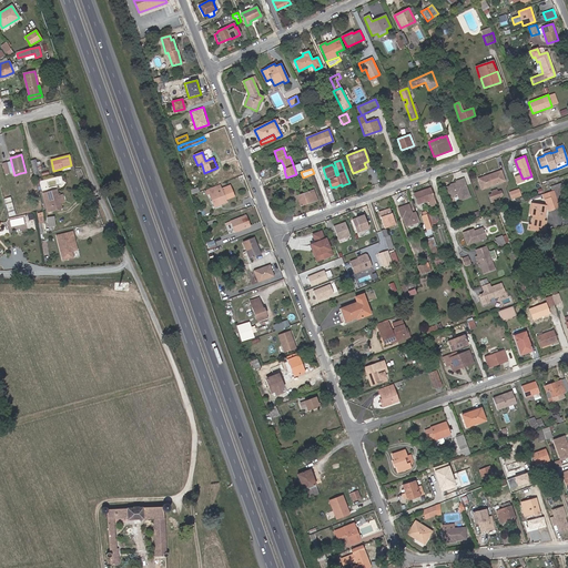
[(505,181),(500,171),(478,179),(482,190),(505,181)]
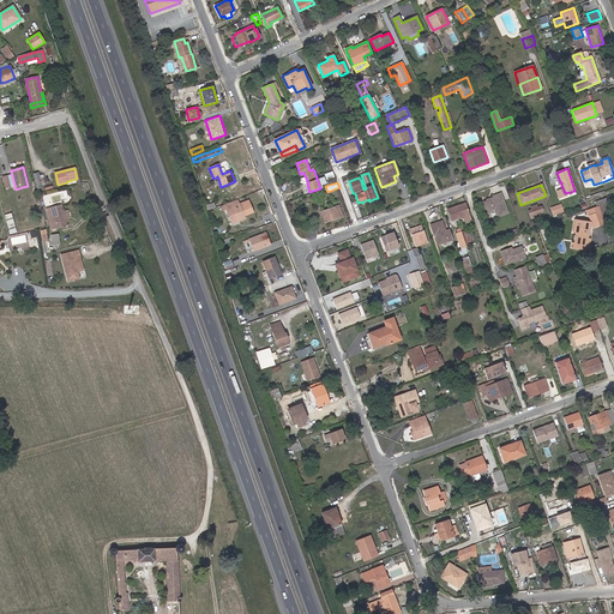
[(486,202),(481,203),(486,214),(492,211),(494,210),(497,217),(507,214),(500,193),(493,197),(493,198),(489,199),(489,200),(486,202)]
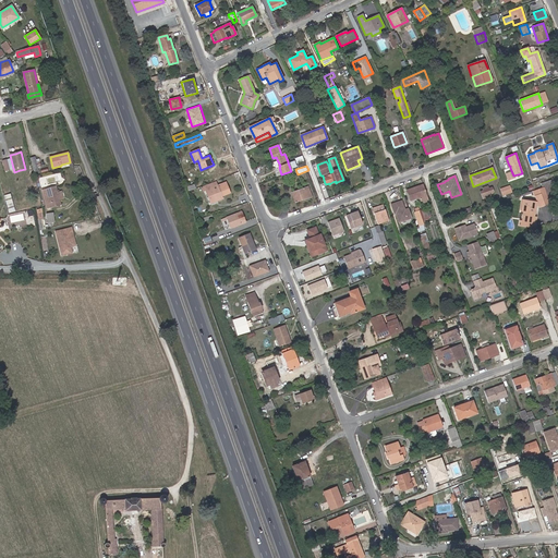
[(555,191),(550,180),(541,183),(542,186),(545,185),(547,194),(555,191)]
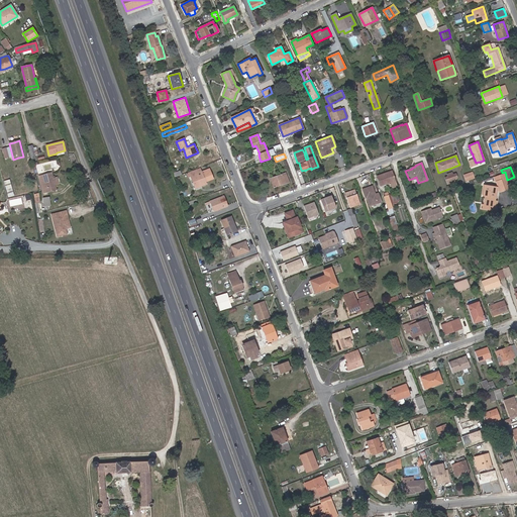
[(204,178),(200,168),(186,173),(188,177),(190,176),(193,182),(195,188),(206,184),(204,178)]
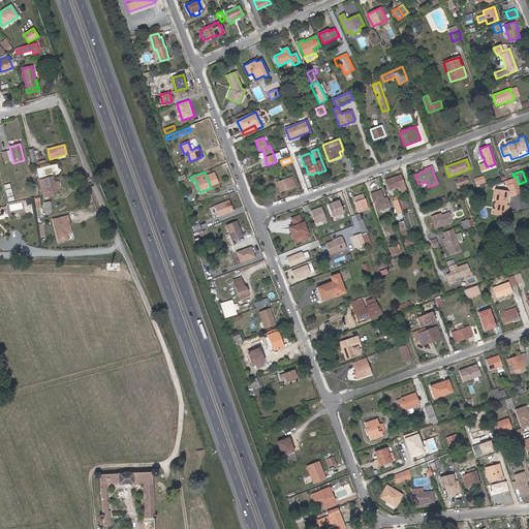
[(406,190),(401,175),(385,181),(389,190),(399,186),(401,192),(406,190)]
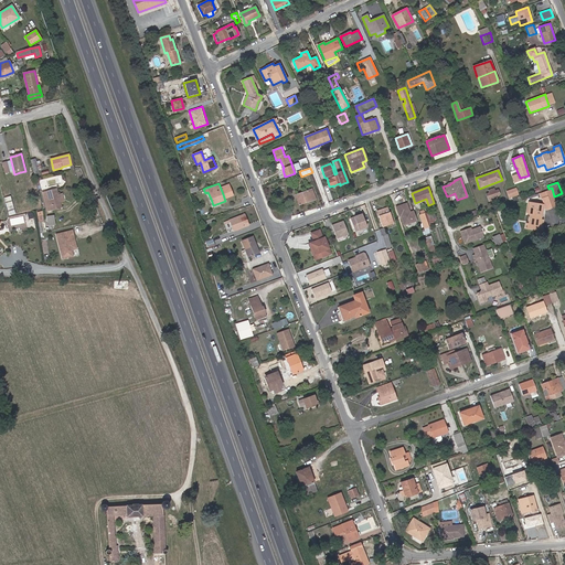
[(519,194),(516,188),(507,191),(509,199),(519,194)]
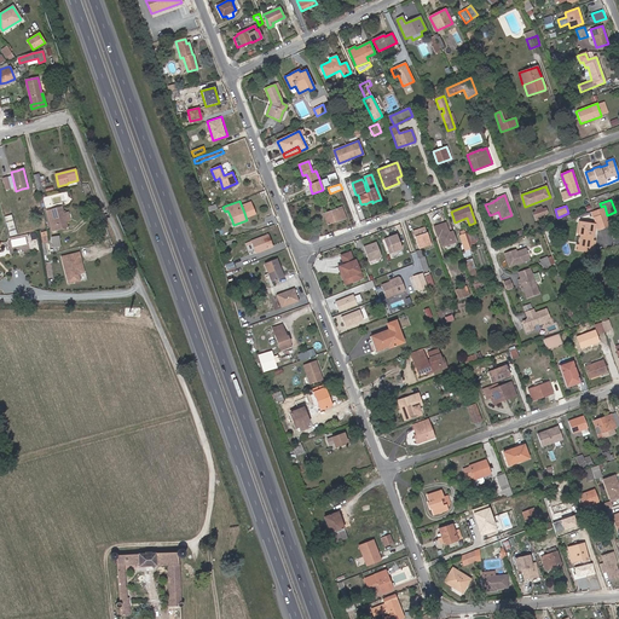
[(67,227),(62,207),(47,212),(52,231),(67,227)]
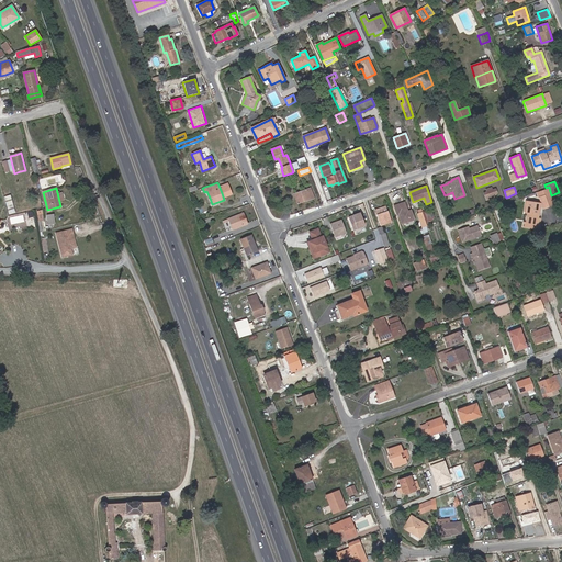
[(314,198),(311,188),(300,192),(293,194),(298,204),(303,202),(314,198)]
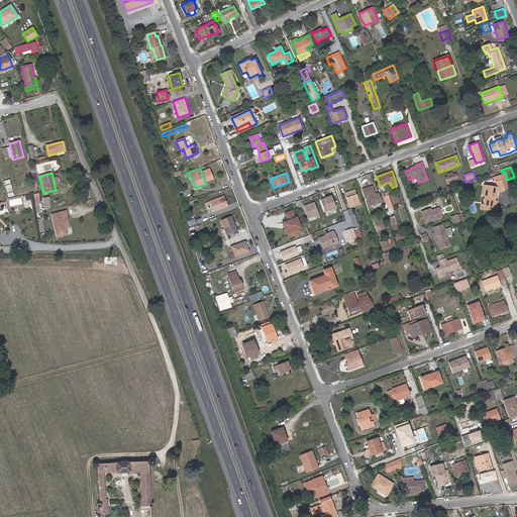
[(457,180),(455,174),(452,175),(451,173),(447,174),(447,177),(444,178),(447,184),(457,180)]
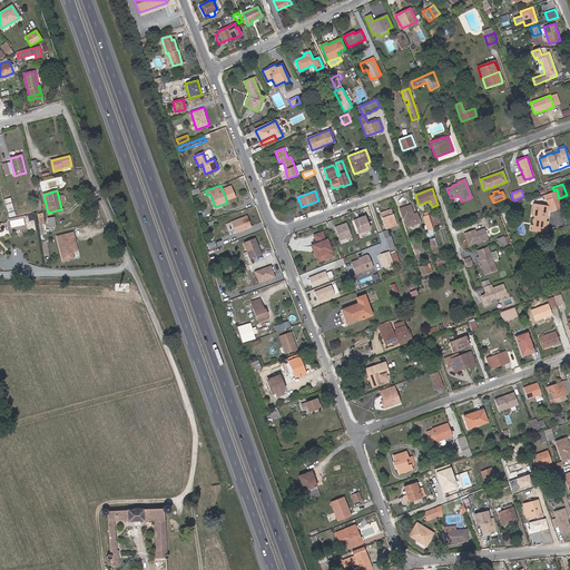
[(561,208),(556,190),(546,195),(543,195),(546,200),(552,198),(557,209),(561,208)]
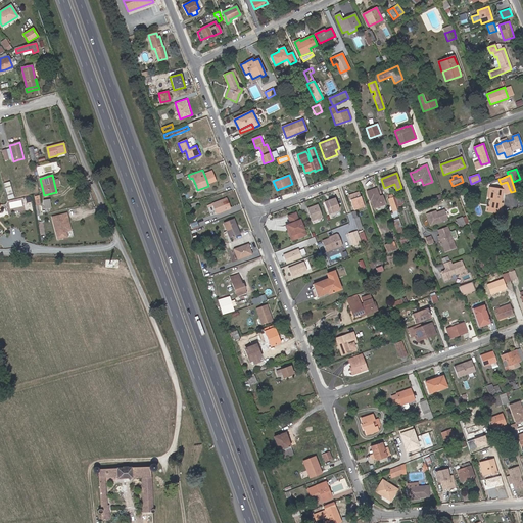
[(10,181),(5,182),(7,194),(13,192),(10,181)]
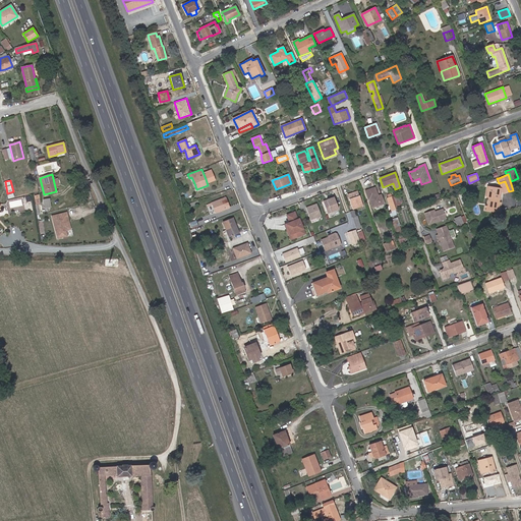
[(509,191),(505,181),(499,183),(503,194),(503,193),(504,193),(509,192),(509,191)]
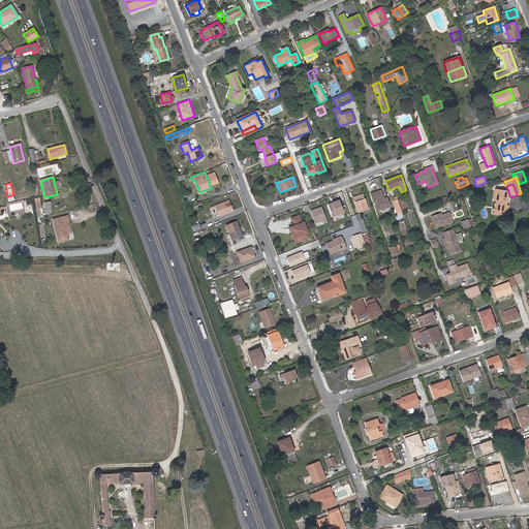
[(390,207),(386,197),(383,198),(380,190),(371,194),(374,203),(375,203),(377,211),(390,207)]
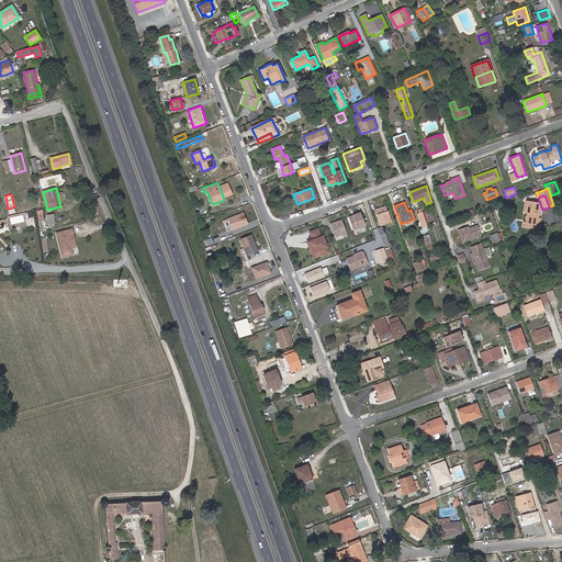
[(538,215),(540,204),(526,202),(525,213),(527,213),(526,223),(529,224),(537,225),(538,218),(538,215)]
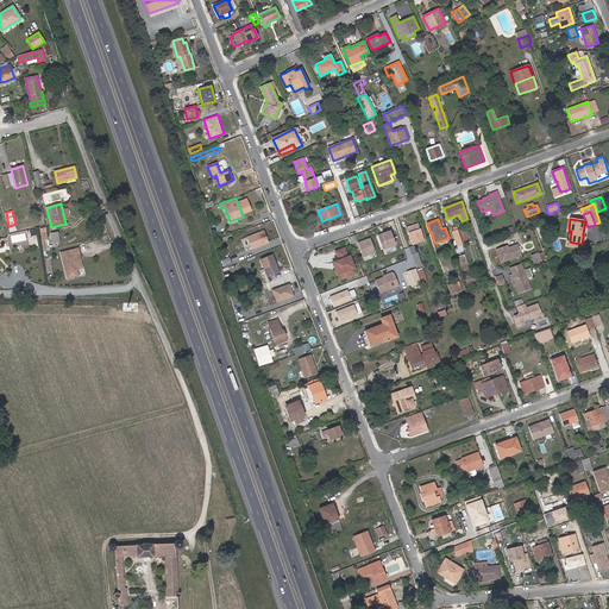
[(424,240),(418,224),(406,227),(413,245),(424,240)]
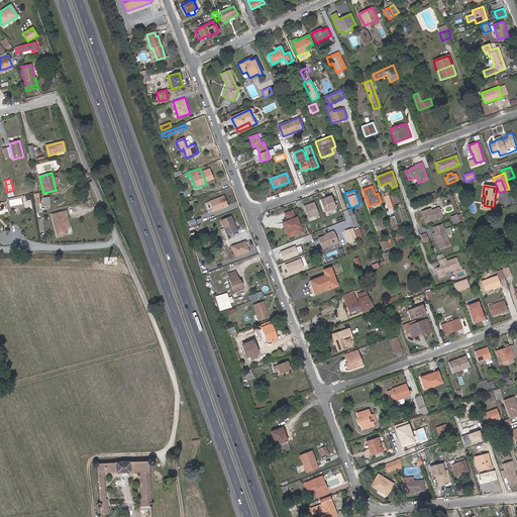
[(228,206),(224,196),(210,202),(213,211),(218,210),(218,209),(220,208),(220,209),(228,206)]
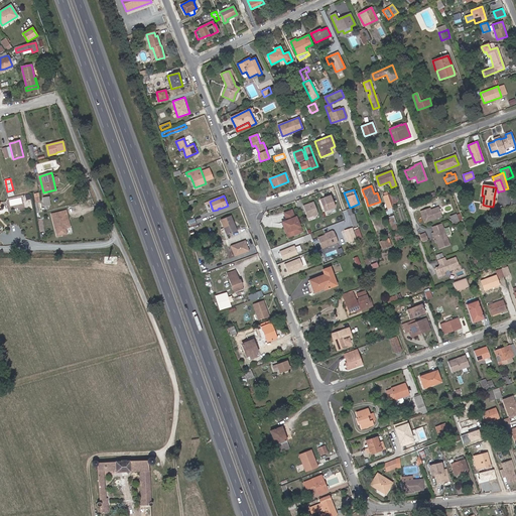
[(319,200),(324,212),(335,208),(330,196),(319,200)]
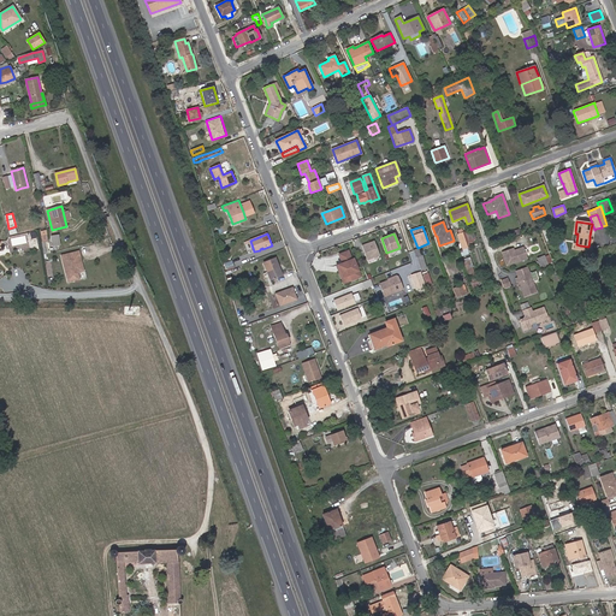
[(466,248),(461,234),(455,236),(461,250),(466,248)]
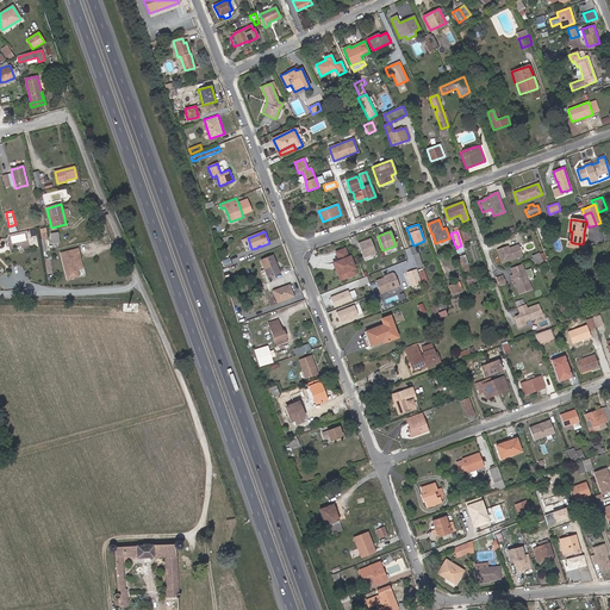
[(358,244),(362,257),(375,253),(369,240),(358,244)]
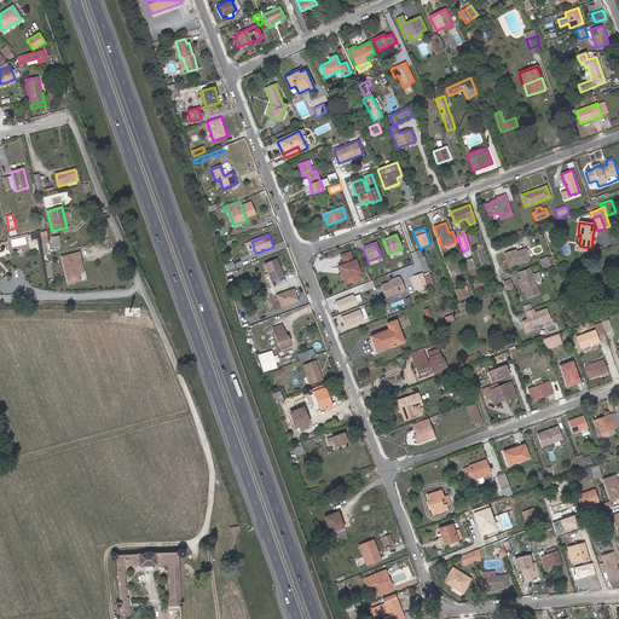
[(509,267),(530,260),(526,249),(516,252),(515,250),(504,254),(509,267)]
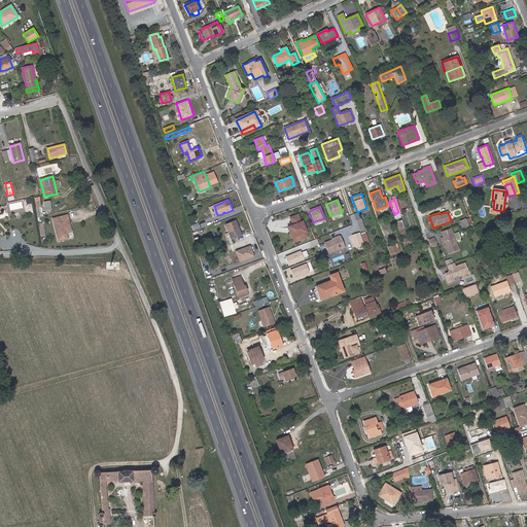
[(71,232),(67,215),(53,219),(58,241),(68,239),(66,234),(71,232)]
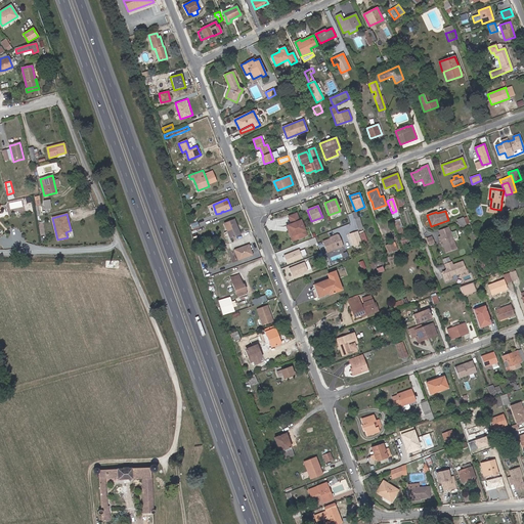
[(295,214),(288,217),(291,224),(287,226),(291,235),(297,233),(299,238),(305,235),(299,220),(298,221),(295,214)]
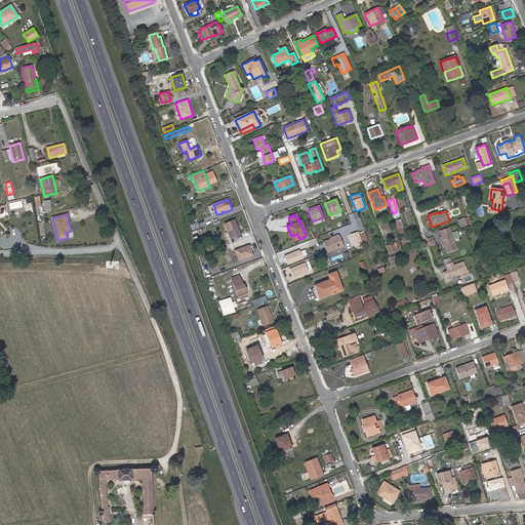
[(364,229),(360,217),(359,217),(355,218),(359,231),(364,229)]
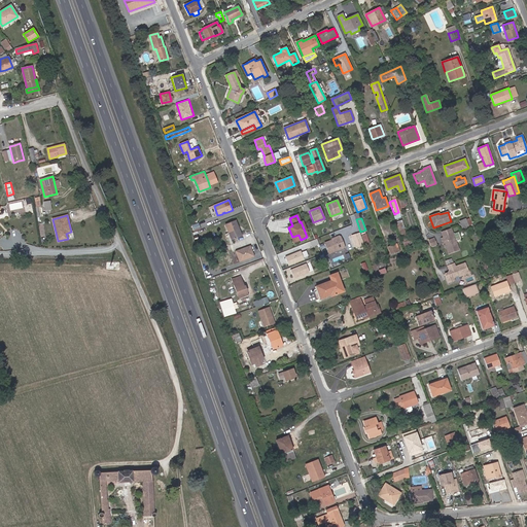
[(468,225),(465,218),(459,221),(462,229),(468,225)]
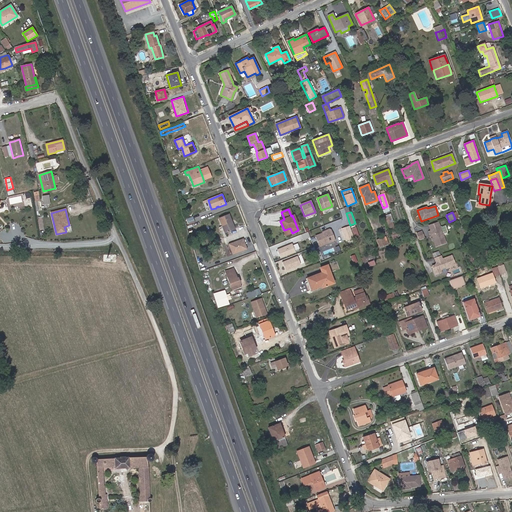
[(234,229),(229,215),(224,216),(219,218),(225,233),(229,231),(234,229)]
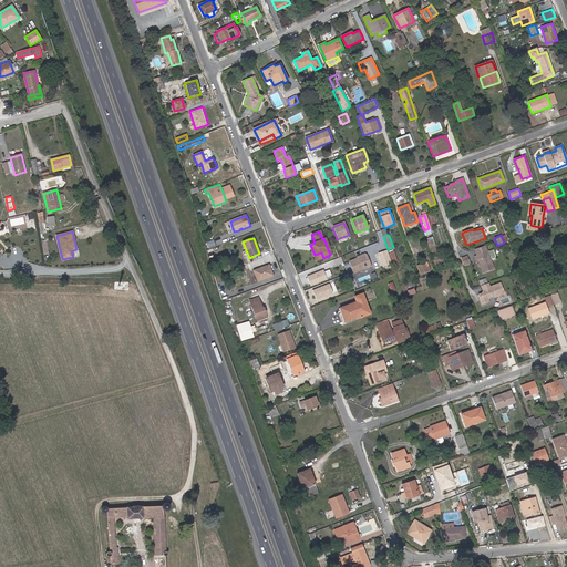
[(315,255),(310,245),(309,245),(316,261),(323,258),(321,253),(315,255)]
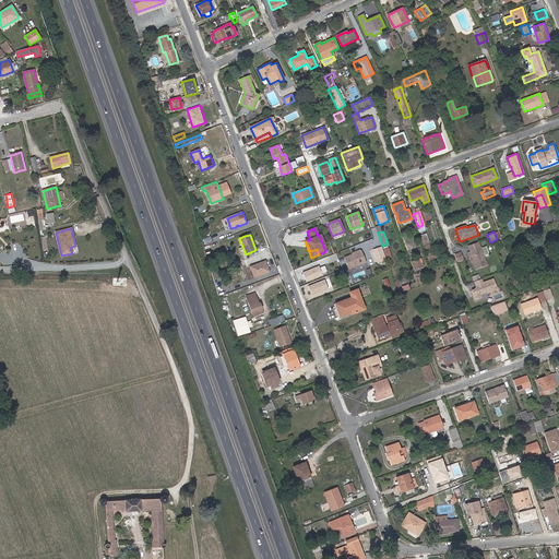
[(385,260),(381,247),(373,250),(378,262),(385,260)]
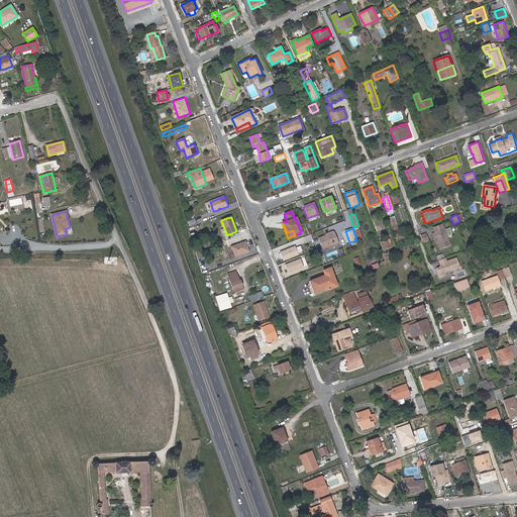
[(444,229),(432,233),(434,237),(435,237),(436,240),(438,244),(440,249),(450,245),(447,236),(450,235),(451,233),(449,228),(444,229)]
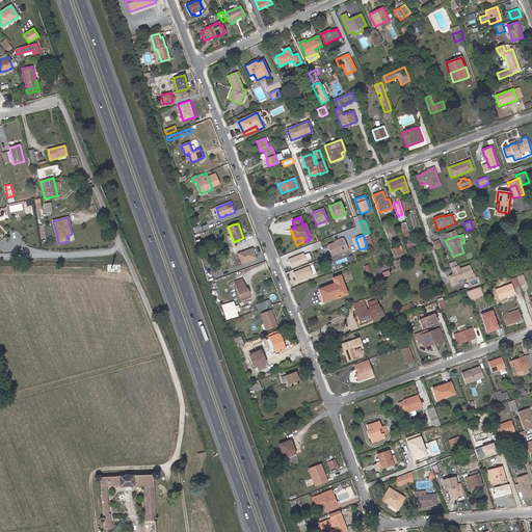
[(374,247),(370,236),(366,238),(370,248),(374,247)]
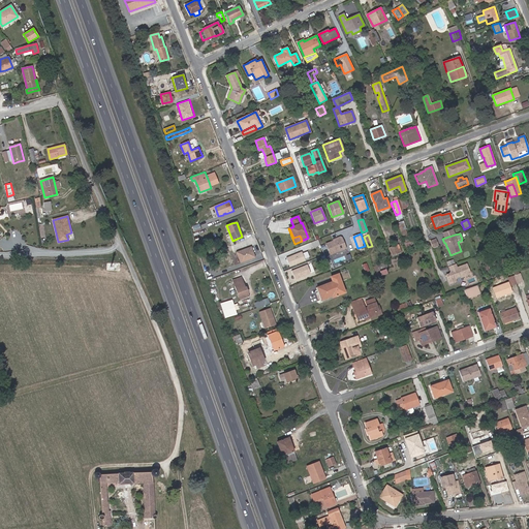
[(334,241),(327,244),(331,255),(346,249),(342,238),(341,238),(338,239),(337,240),(334,241)]
